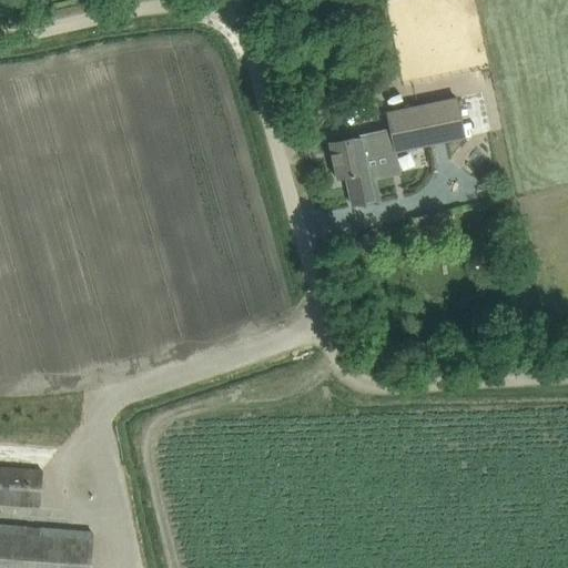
[(386,112),(394,152),(464,138),(456,98),(386,112)]
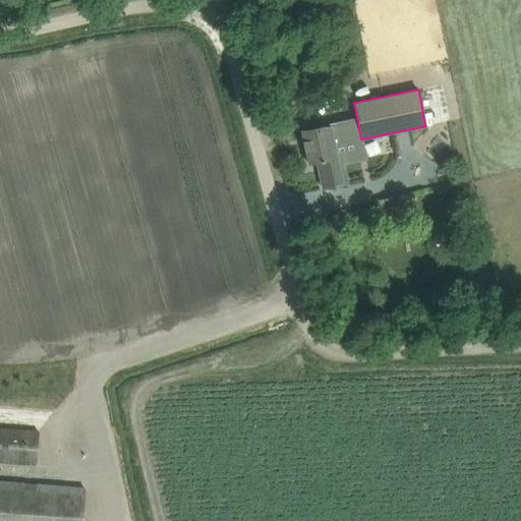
[(347,139),(344,122),(302,131),(308,164),(317,162),(323,188),(346,183),(341,156),(335,158),(332,142),(347,139)]
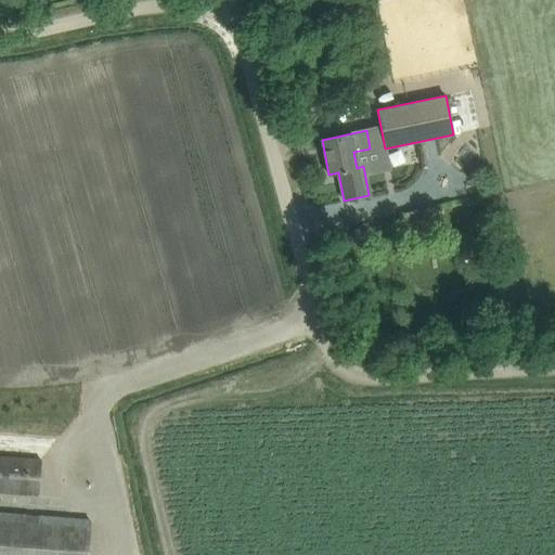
[(0,492),(38,495),(41,461),(0,456),(0,492)]
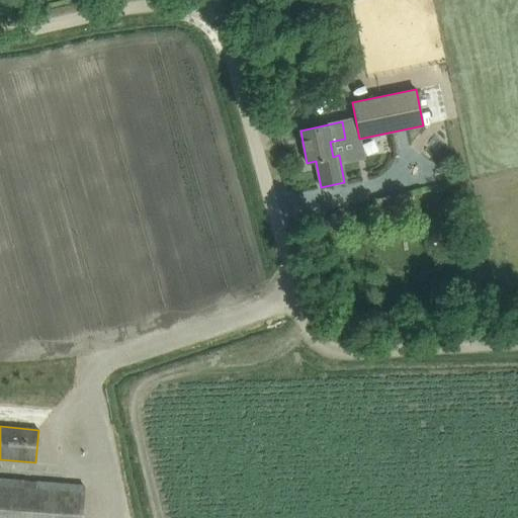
[(0,517),(81,517),(84,486),(0,480),(0,517)]
